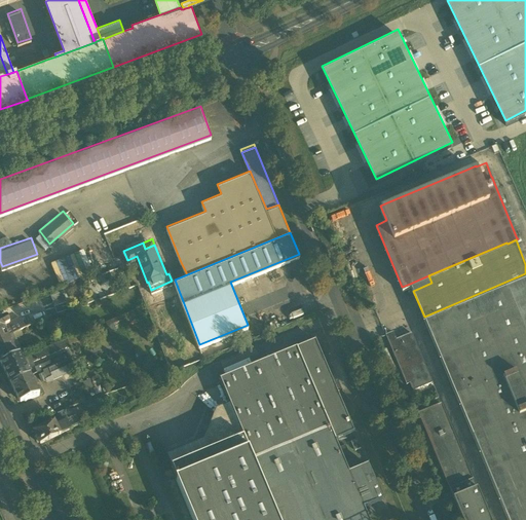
[(83,245),(49,257),(58,280),(91,267),(83,245)]
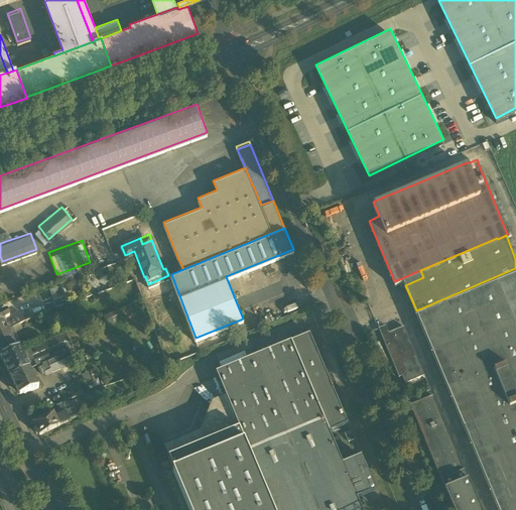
[(171,274),(183,269),(179,261),(177,257),(166,262),(171,274)]
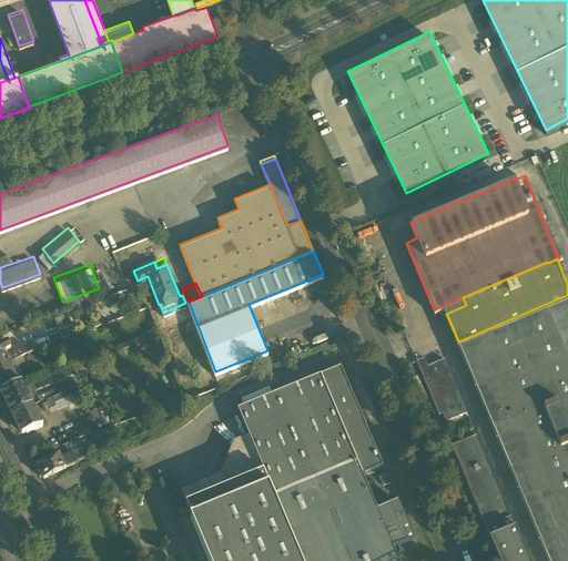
[(493,424),(549,560),(567,560),(567,295),(458,342),(493,424)]
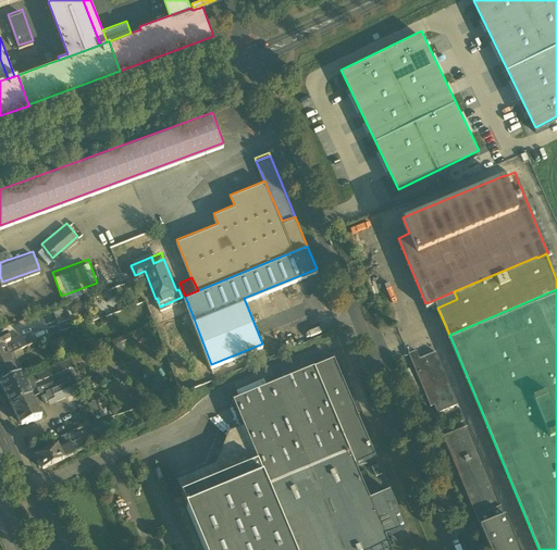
[(457,299),(454,291),(436,299),(434,300),(437,308),(457,299)]
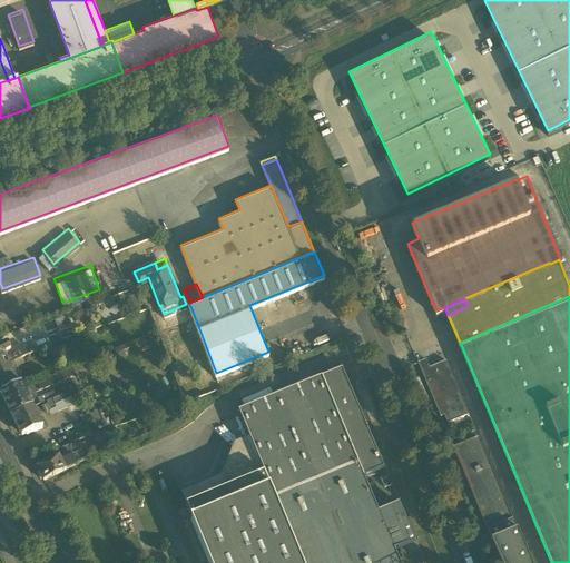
[(68,310),(55,315),(58,324),(71,318),(68,310)]
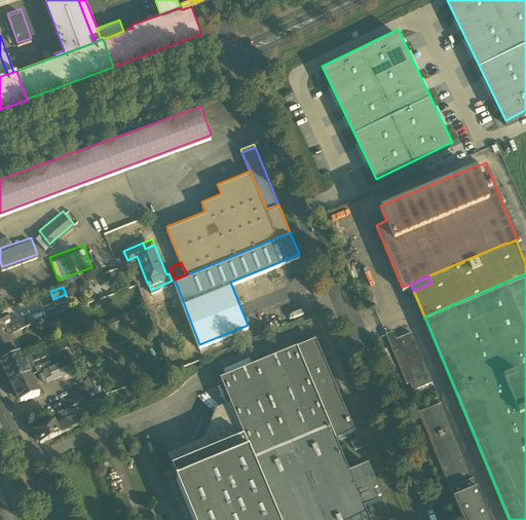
[(100,294),(94,296),(96,303),(102,301),(100,294)]
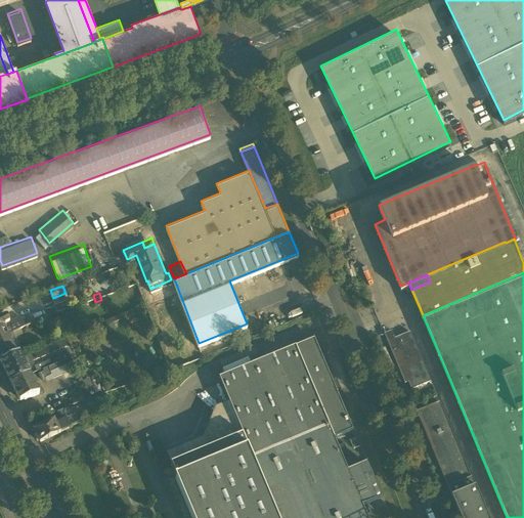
[(66,297),(54,301),(56,307),(69,303),(66,297)]
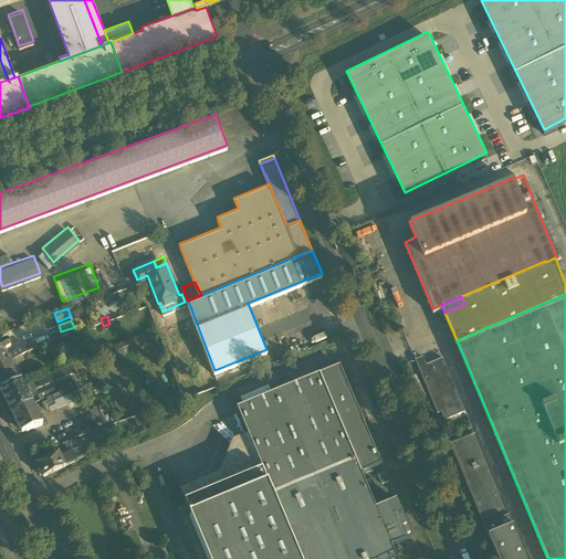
[(119,338),(123,344),(134,338),(132,333),(119,338)]
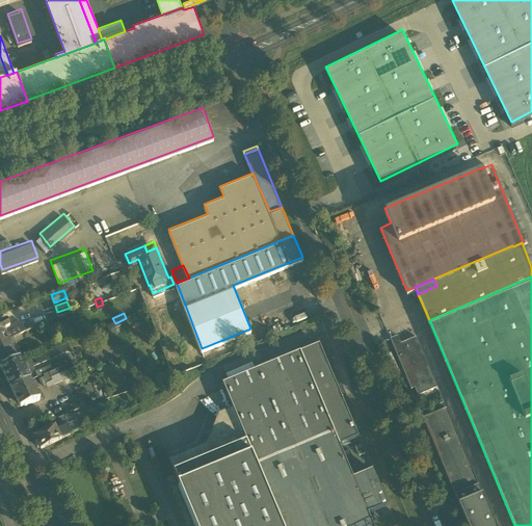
[(0,318),(3,324),(9,321),(9,320),(7,316),(5,315),(0,318)]
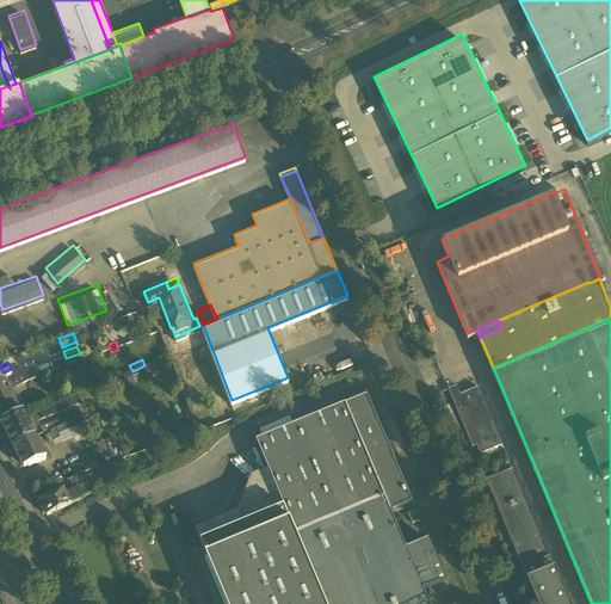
[(0,395),(12,390),(17,388),(14,382),(24,377),(30,374),(25,365),(24,365),(23,363),(12,369),(11,368),(11,369),(4,373),(0,365),(0,364),(0,395)]
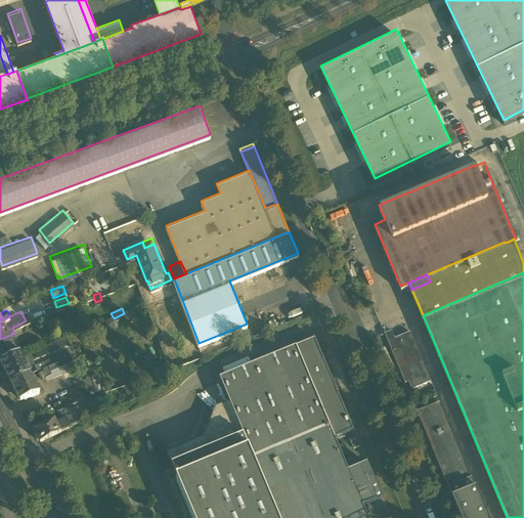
[(38,315),(42,322),(48,319),(44,312),(38,315)]
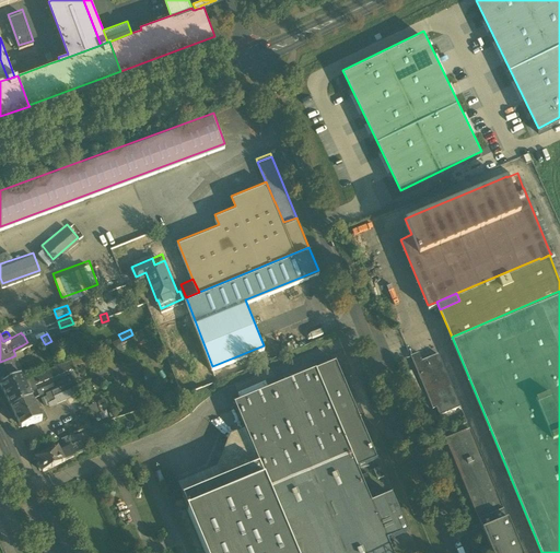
[(121,340),(118,334),(112,337),(117,350),(124,346),(121,340)]
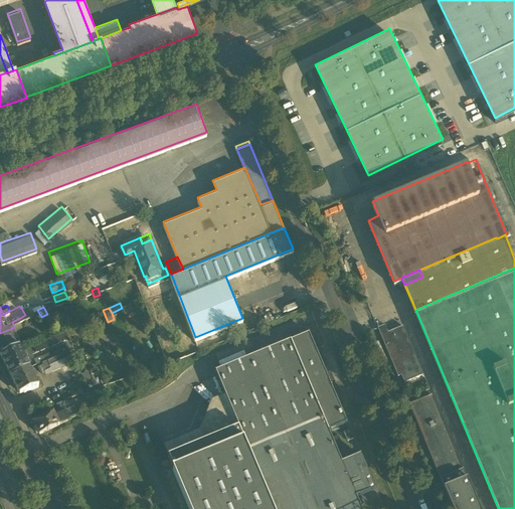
[(93,316),(84,319),(87,323),(89,329),(90,330),(97,327),(93,316)]
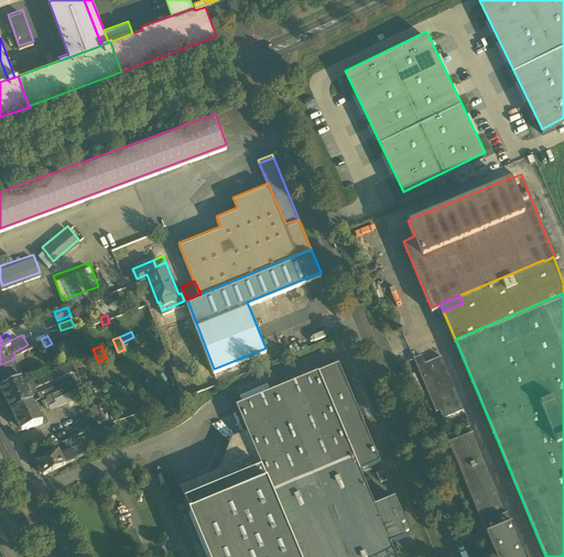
[(13,352),(15,358),(18,357),(18,358),(25,355),(22,348),(13,352)]
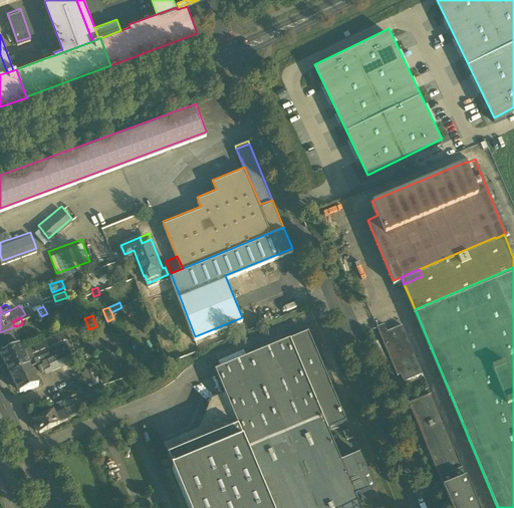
[(401,369),(404,376),(422,369),(402,320),(387,326),(383,319),(376,322),(397,370),(401,369)]
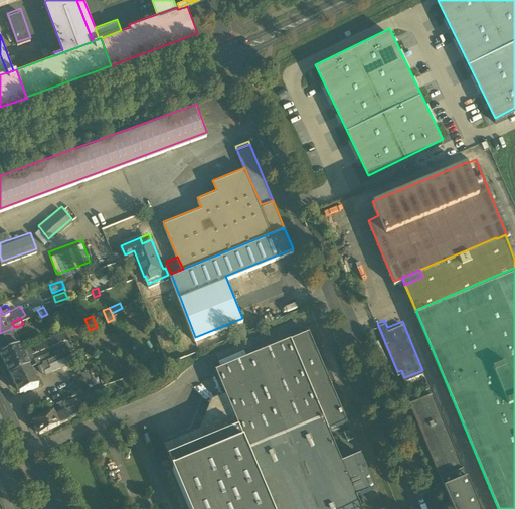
[(64,327),(67,334),(76,330),(73,323),(64,327)]
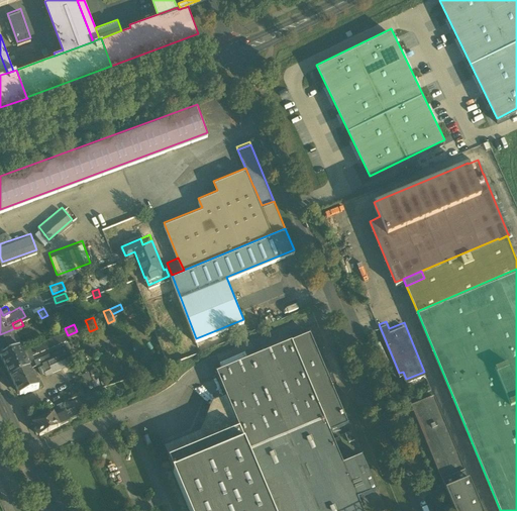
[(81,333),(89,330),(87,324),(79,327),(81,333)]
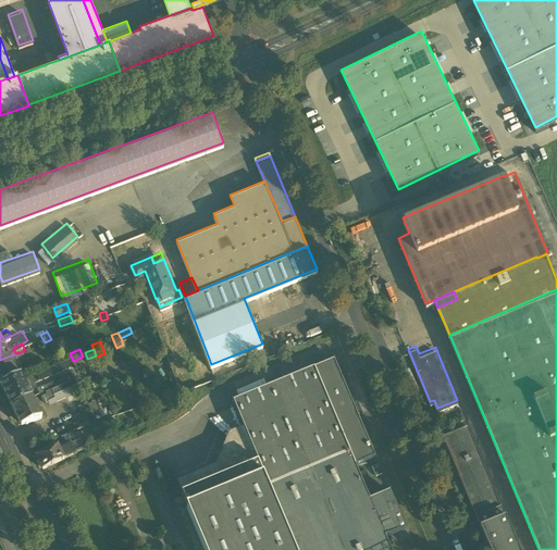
[(11,355),(15,362),(21,360),(17,353),(17,352),(15,353),(11,355)]
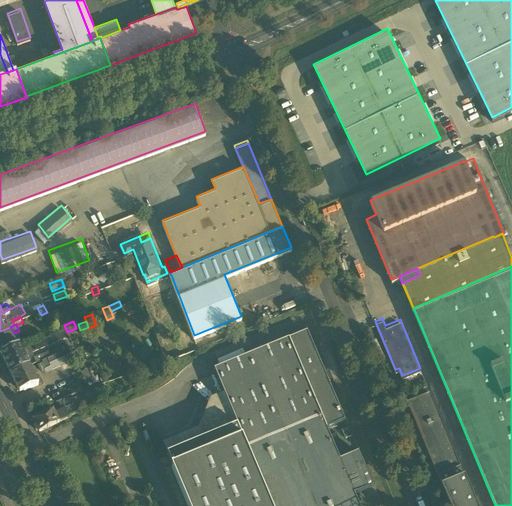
[(246,442),(247,442),(321,411),(326,423),(345,415),(307,325),(227,359),(224,353),(220,355),(222,360),(214,364),(224,388),(237,420),(246,442)]
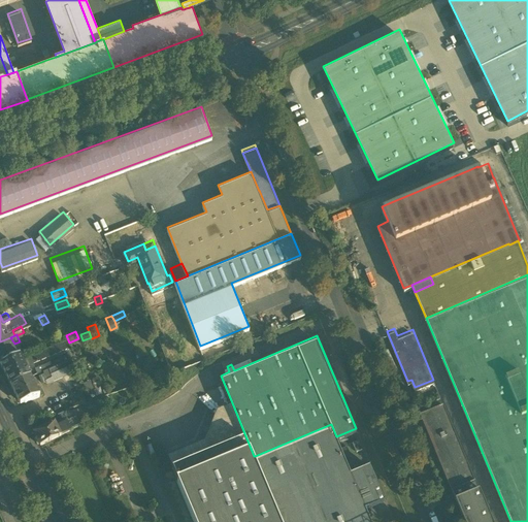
[(59,347),(67,344),(64,336),(56,339),(59,347)]
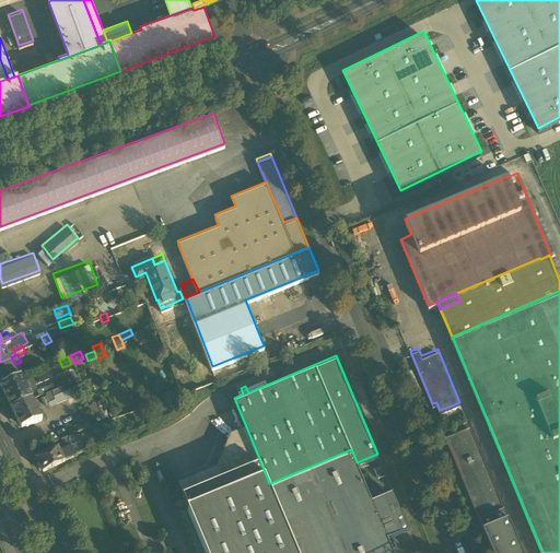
[(15,364),(11,357),(0,362),(0,379),(1,381),(21,372),(20,371),(19,372),(15,364)]
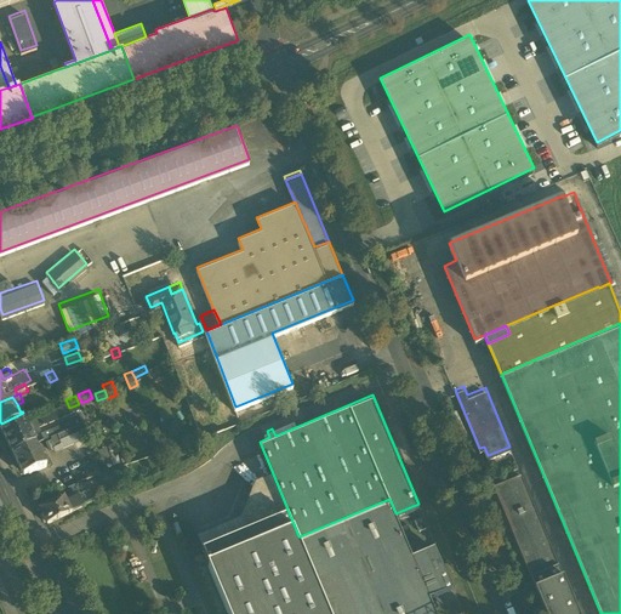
[(27,410),(23,402),(17,404),(21,413),(22,411),(27,410)]
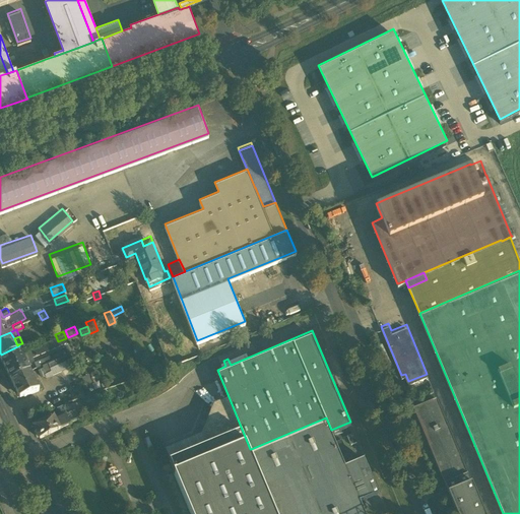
[(46,347),(55,343),(51,336),(42,340),(46,347)]
